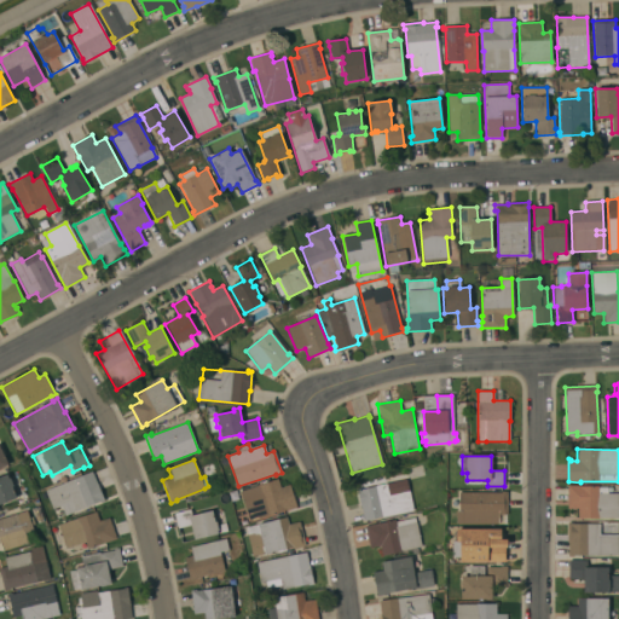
[(92,472),(104,502),(100,503),(99,502),(75,512),(70,502),(52,509),(45,491),(92,472)]
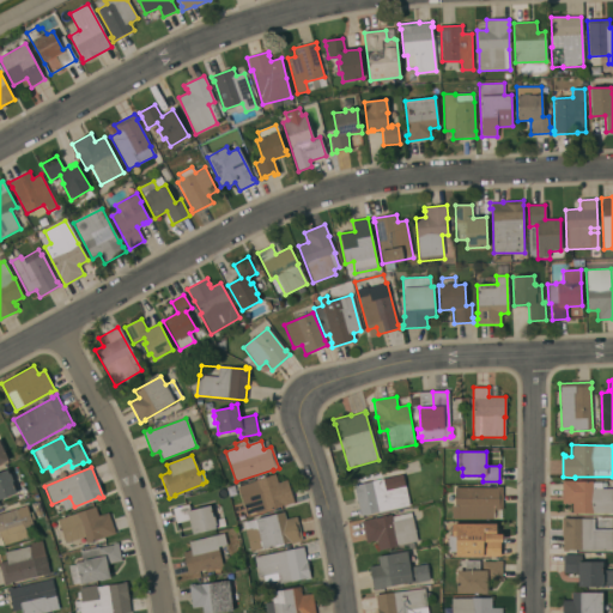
[(382,479),(380,472),(400,467),(408,505),(359,516),(353,486),(382,479)]
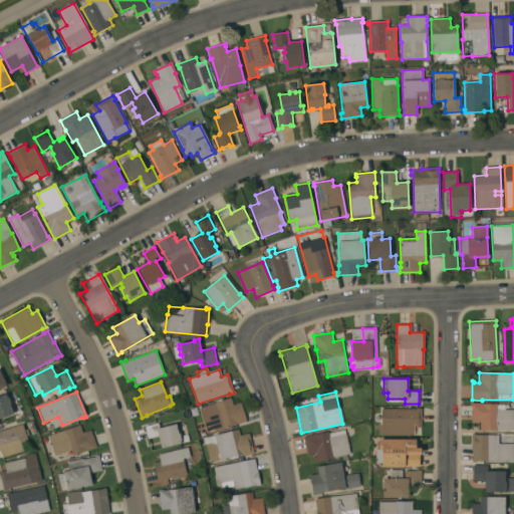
[(0,396),(5,394),(7,398),(8,397),(11,404),(10,404),(13,414),(0,419),(0,396)]
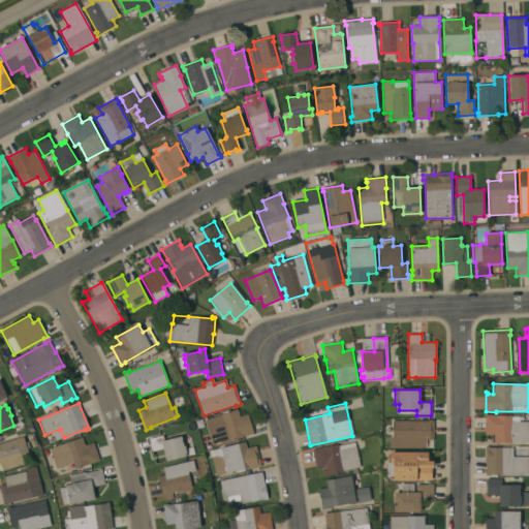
[(204,419),(237,409),(240,416),(247,414),(253,434),(248,435),(212,446),(204,419)]
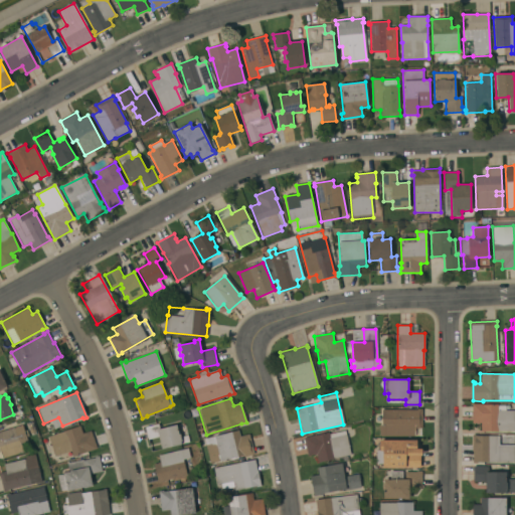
[(514,410),(514,432),(480,432),(480,423),(472,423),(472,404),(483,404),(497,404),(497,410),(514,410)]
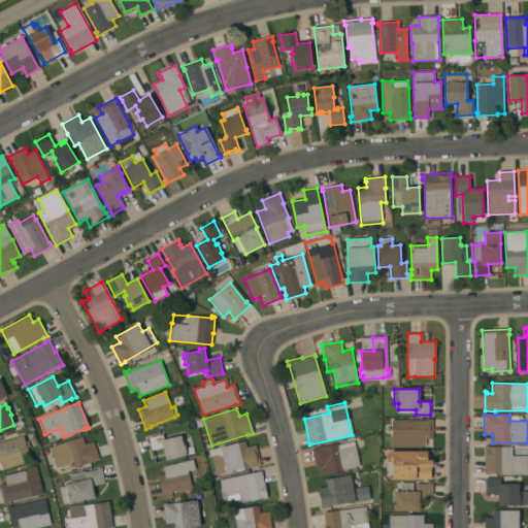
[(427,421),(427,419),(432,419),(432,439),(425,439),(425,448),(389,447),(389,436),(391,436),(391,420),(427,421)]
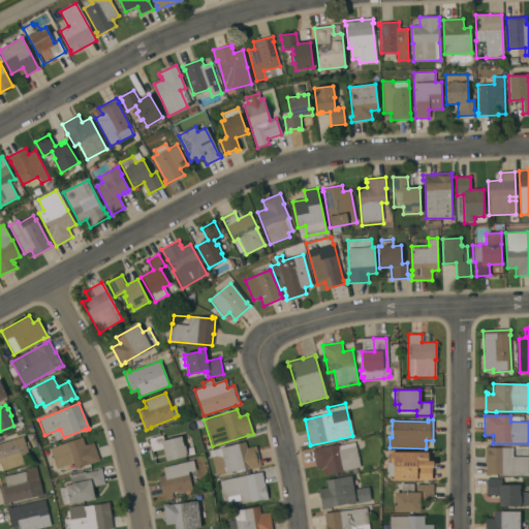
[(162,435),(163,441),(181,436),(184,445),(186,454),(185,454),(186,456),(166,462),(162,448),(152,452),(149,439),(162,435)]
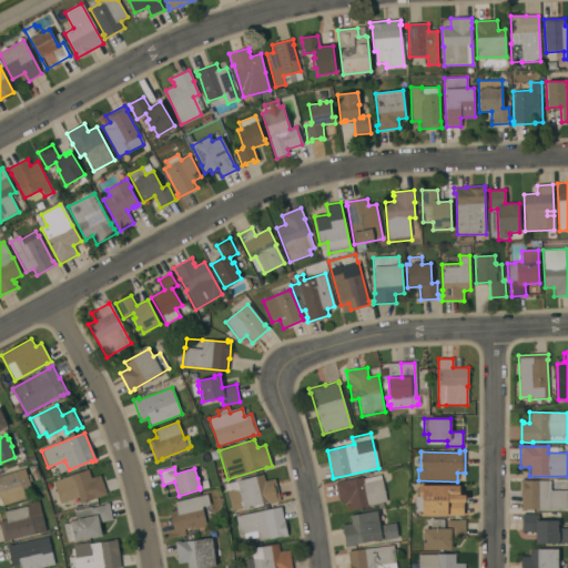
[(0,476),(24,468),(27,475),(29,474),(31,482),(29,482),(33,496),(2,506),(0,498),(0,476)]
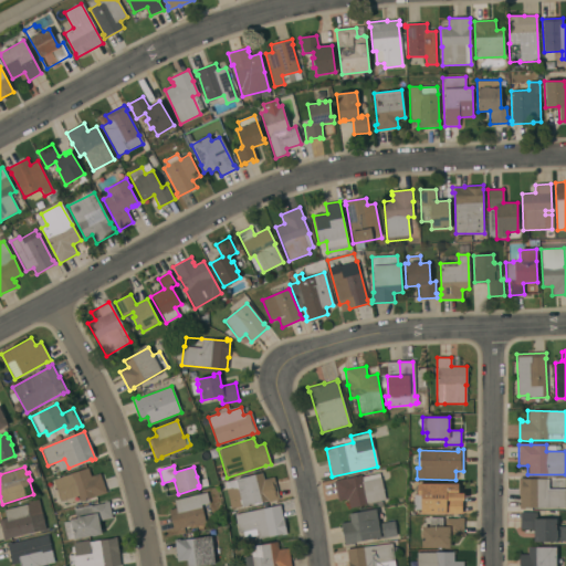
[(87,468),(91,477),(100,473),(106,493),(80,502),(77,496),(60,502),(52,480),(87,468)]
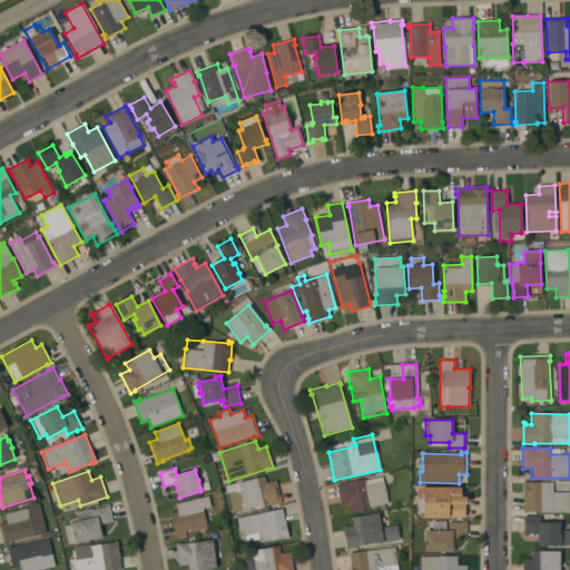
[(266,483),(275,481),(281,503),(268,507),(268,503),(244,510),(233,512),(227,493),(234,491),(234,492),(238,491),(237,483),(264,475),(266,483)]
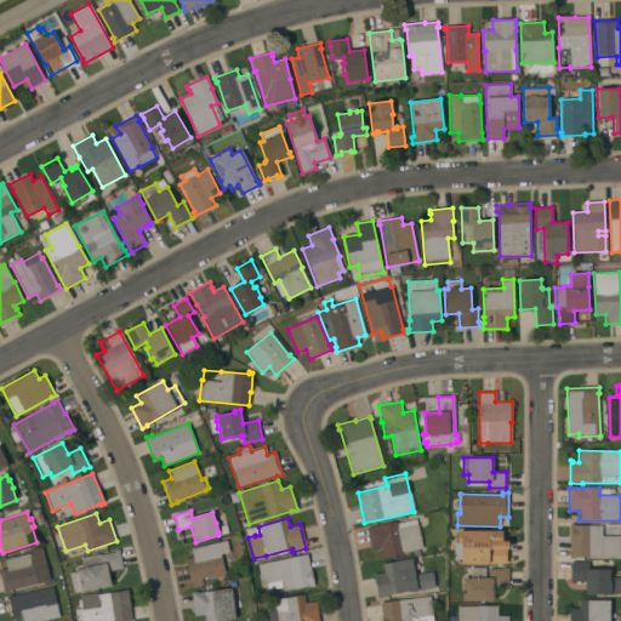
[(397,522),(397,523),(416,519),(422,548),(419,550),(420,554),(409,557),(408,552),(383,557),(381,548),(370,550),(366,528),(397,522)]
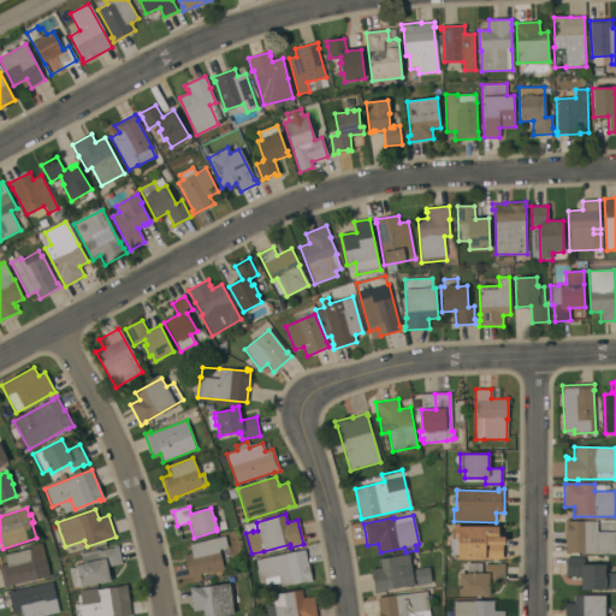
[(596,533),(615,533),(615,552),(570,552),(570,554),(566,554),(566,540),(564,540),(564,520),(570,520),(570,521),(597,521),(596,533)]
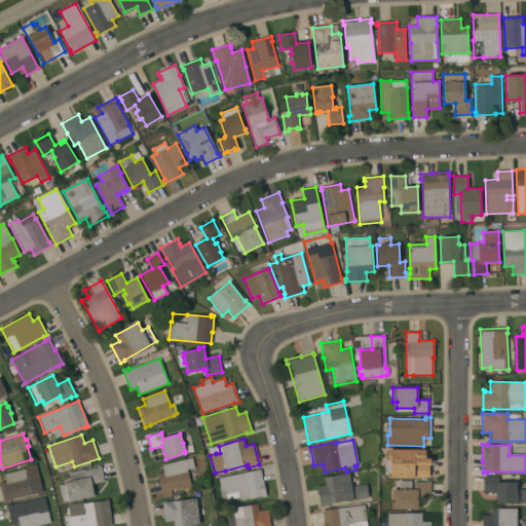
[(425,450),(425,459),(430,459),(430,466),(428,466),(428,478),(391,478),(391,460),(387,460),(387,450),(425,450)]
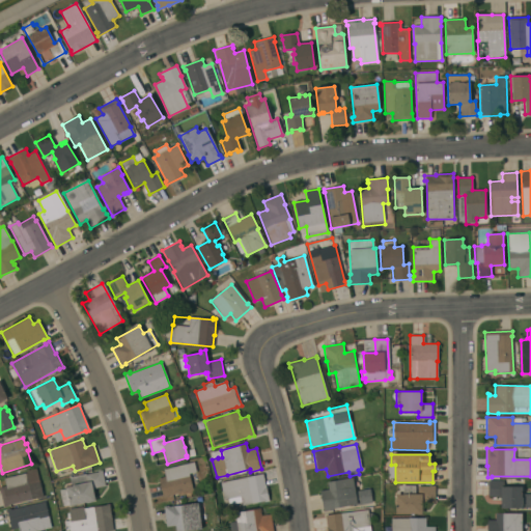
[(194,463),(196,472),(189,474),(192,490),(167,496),(167,498),(163,499),(158,478),(165,477),(163,470),(194,463)]
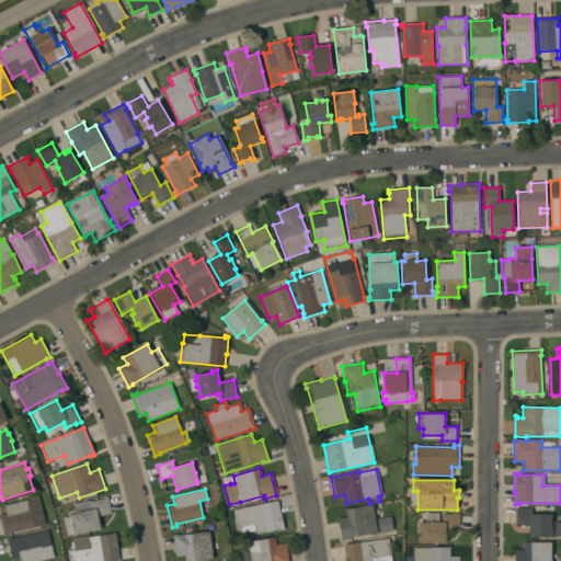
[(90,501),(90,502),(103,499),(103,497),(107,496),(111,514),(98,516),(101,529),(91,531),(91,530),(73,535),(72,534),(66,535),(63,517),(76,515),(73,504),(90,501)]
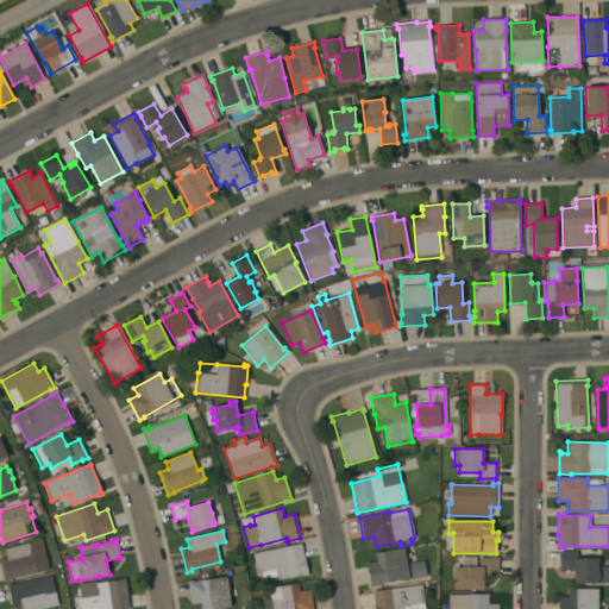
[(39,540),(43,552),(42,552),(46,570),(10,579),(10,581),(4,582),(0,564),(0,558),(6,557),(5,548),(39,540)]
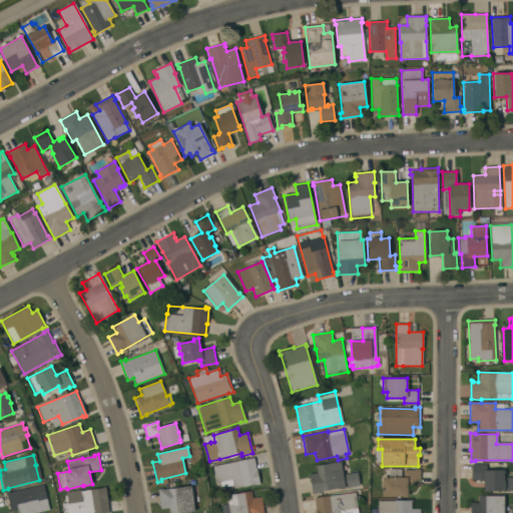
[(253,458),(255,469),(257,469),(260,484),(254,485),(233,489),(232,485),(221,488),(220,482),(215,483),(212,466),(253,458)]
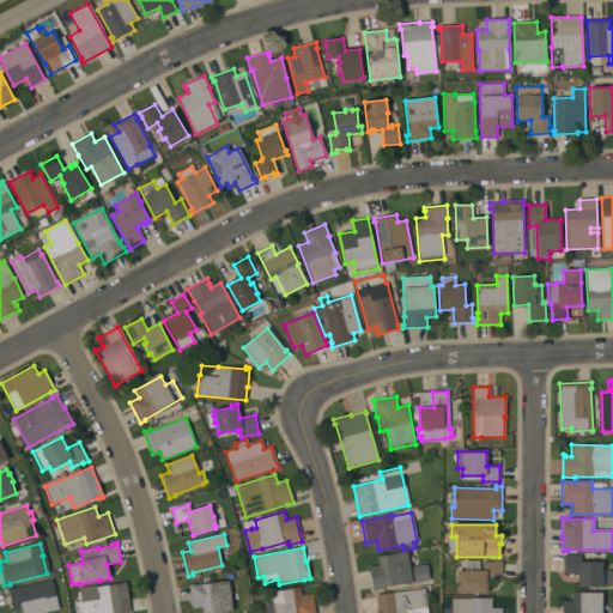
[(369,566),(378,565),(377,557),(407,552),(410,568),(426,564),(430,581),(377,589),(377,590),(374,590),(369,566)]
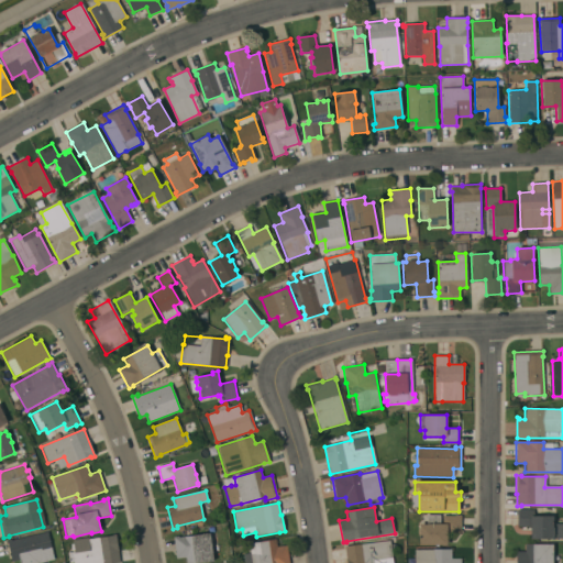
[(533,509),(533,515),(532,515),(532,517),(553,517),(553,523),(562,523),(562,538),(553,538),(553,540),(530,540),(530,527),(517,526),(517,509),(533,509)]
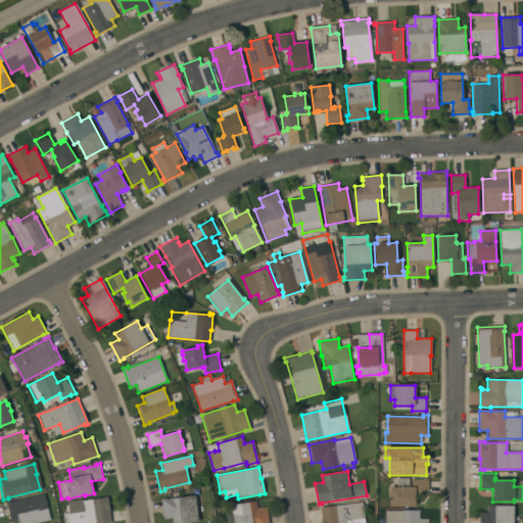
[(423,479),(423,478),(428,478),(428,494),(416,493),(416,508),(410,507),(389,507),(389,487),(395,487),(396,478),(409,479),(409,487),(411,487),(411,479),(423,479)]
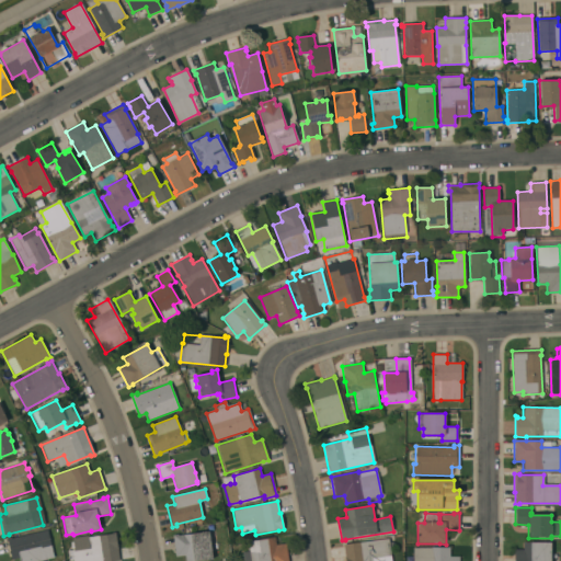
[(47,530),(54,558),(39,560),(20,560),(20,558),(11,559),(7,538),(11,537),(11,538),(47,530)]
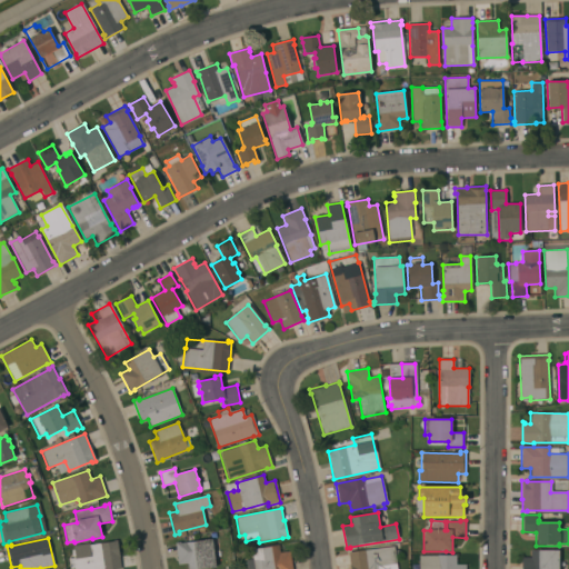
[(216,568),(206,568),(187,568),(187,563),(178,565),(175,542),(180,542),(180,543),(212,539),(216,568)]
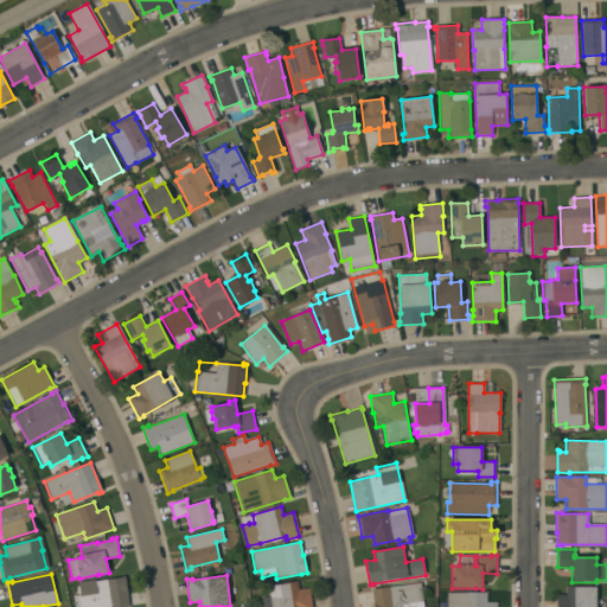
[(80,606),(75,606),(72,596),(80,595),(78,582),(95,580),(95,581),(121,577),(121,576),(125,576),(127,594),(127,595),(129,606),(80,606)]
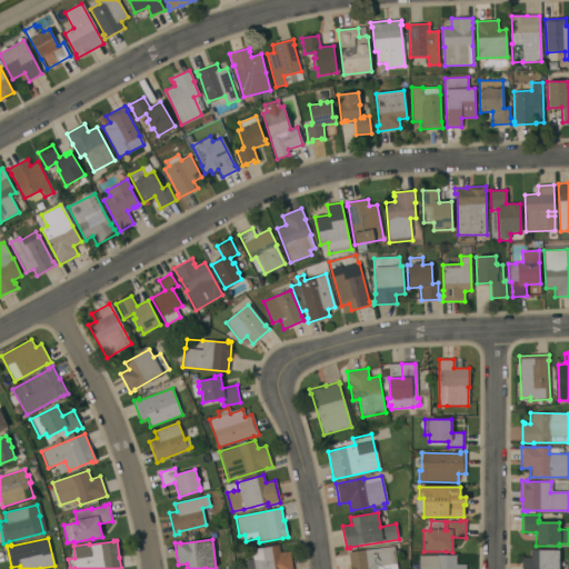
[(292,568),(247,568),(246,560),(252,558),(251,549),(278,545),(279,552),(289,551),(292,568)]
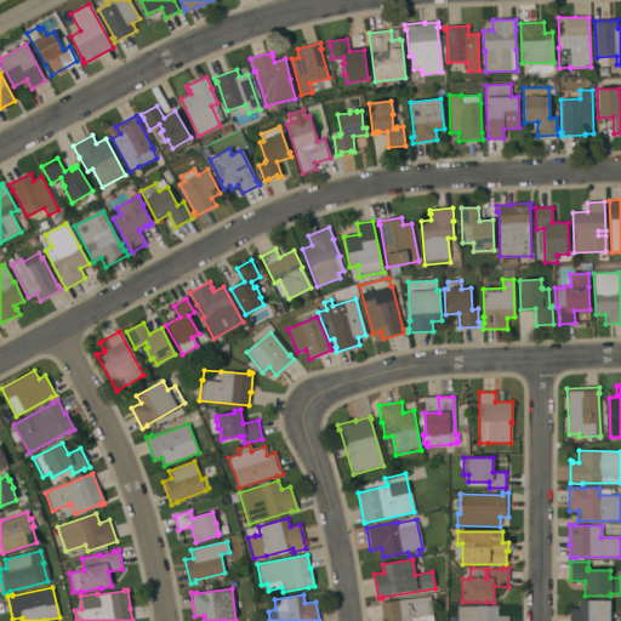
[(429,597),(433,616),(431,617),(431,620),(382,620),(380,603),(429,597)]
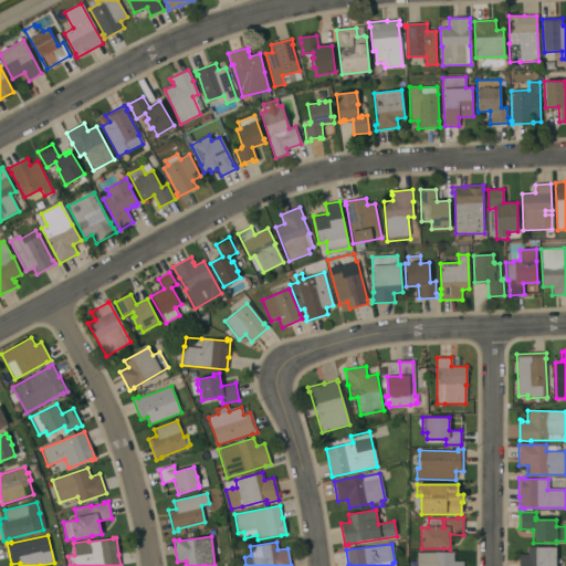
[(555,565),(519,565),(519,554),(527,555),(527,547),(556,547),(555,565)]
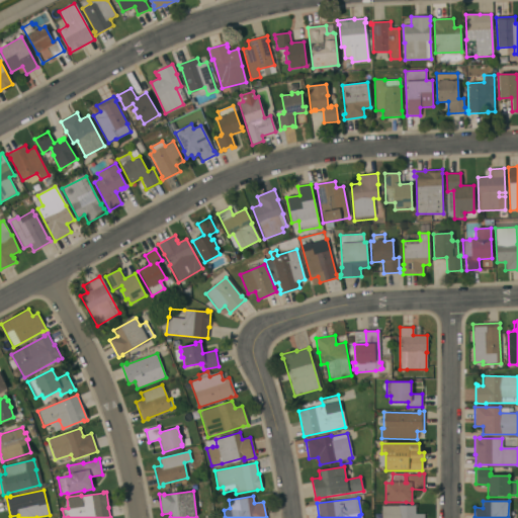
[(415,506),(415,514),(424,514),(424,517),(380,517),(380,506),(415,506)]
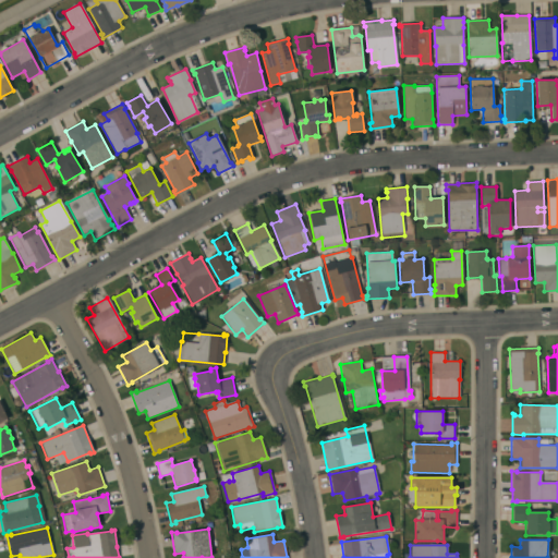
All buildings are outlined.
